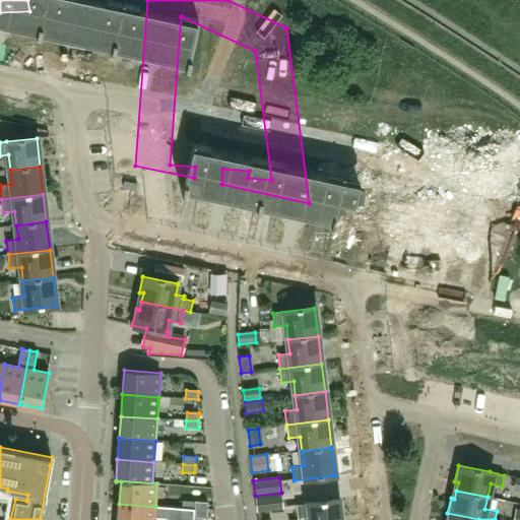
[(281,496),(256,498),(257,512),(282,509),(281,496)]
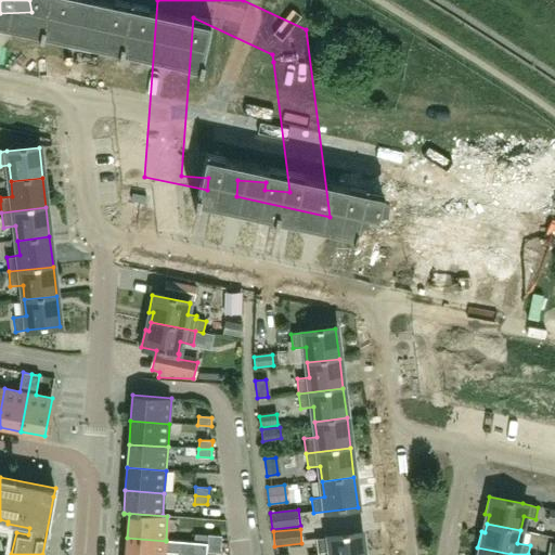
[(319,553),(331,552),(331,554),(363,554),(361,533),(317,539),(319,553)]
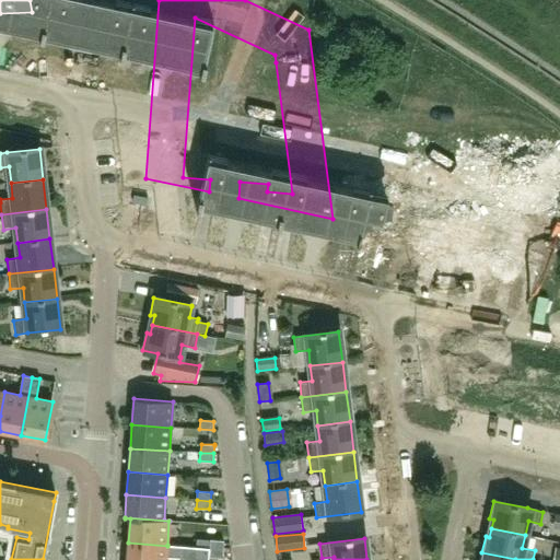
[(210,539),(210,548),(223,549),(224,540),(210,539)]
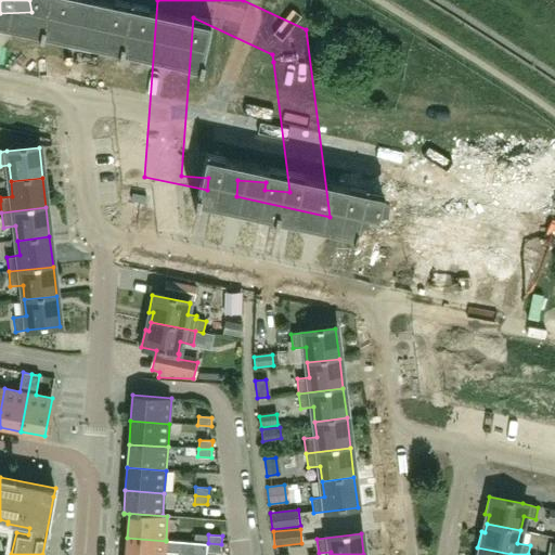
[(127,538),(125,554),(164,554),(165,553),(177,554),(206,554),(207,552),(208,543),(166,540),(166,541),(127,538)]
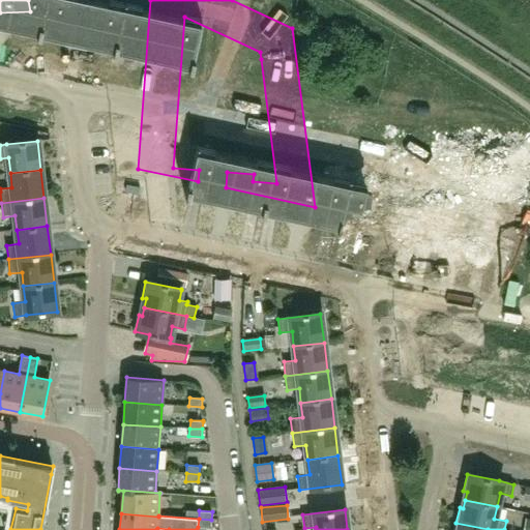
[(211,520),(199,519),(198,527),(210,528),(211,520)]
